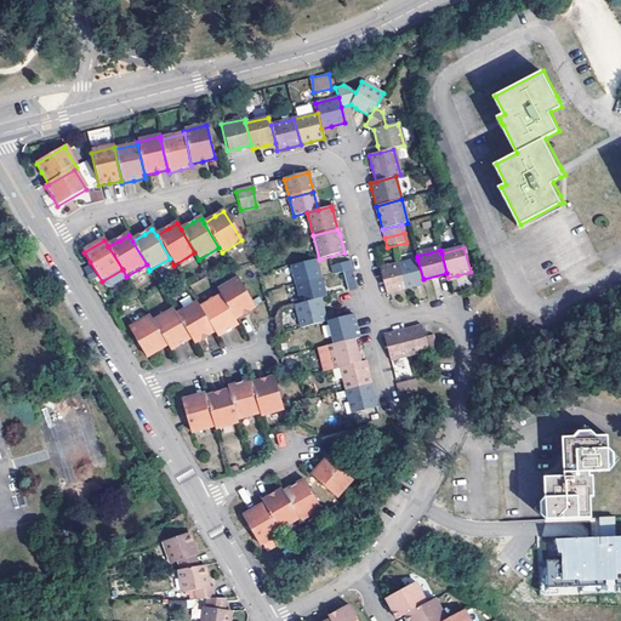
[(296,285),(322,278),(317,260),(291,266),(296,285)]
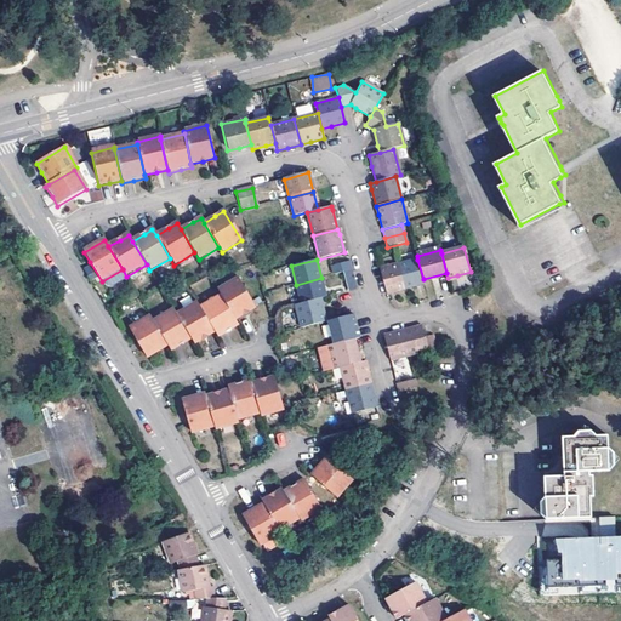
[(399,265),(405,289),(423,284),(423,279),(417,260),(399,265)]
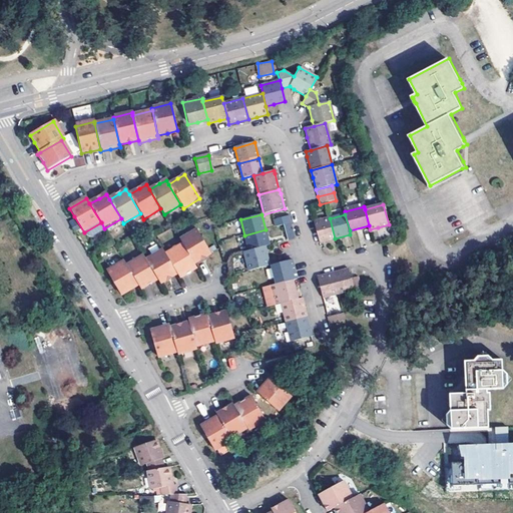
[(275,227),(283,224),(291,222),(289,215),(273,219),(275,227)]
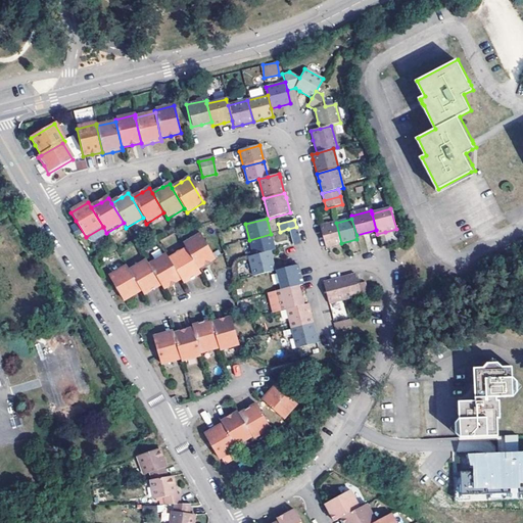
[(336,223),(320,227),(325,247),(341,243),(336,223)]
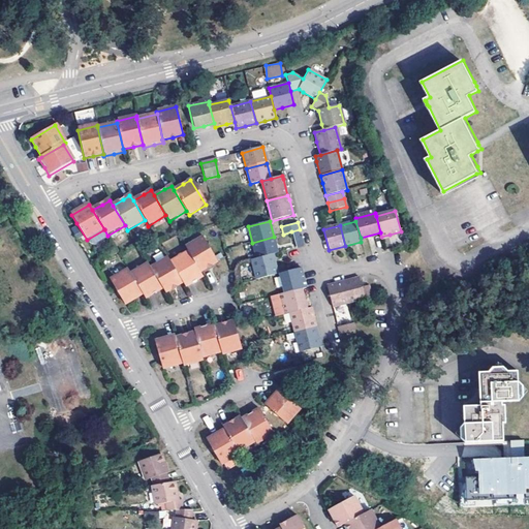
[(107,236),(104,229),(87,240),(90,246),(94,247),(109,238),(107,236)]
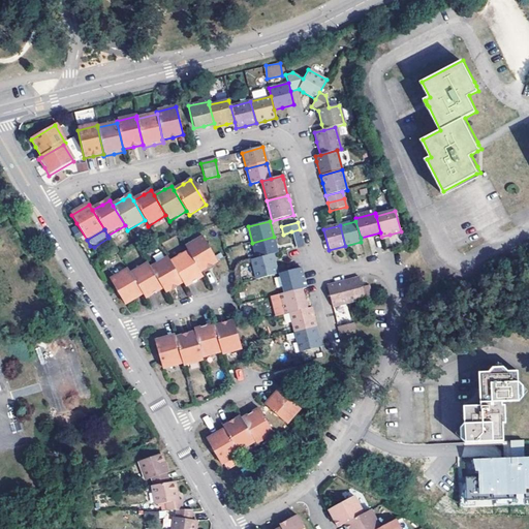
[(291,231),(297,248),(304,246),(300,229),(291,231)]
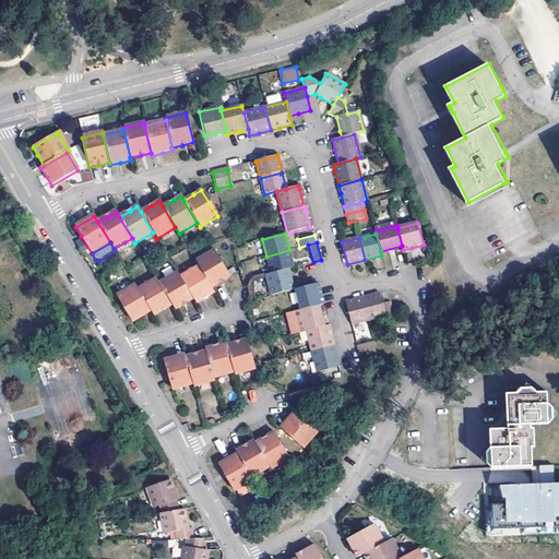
[(271,274),(288,269),(294,268),(293,262),(289,250),(266,257),(271,274)]
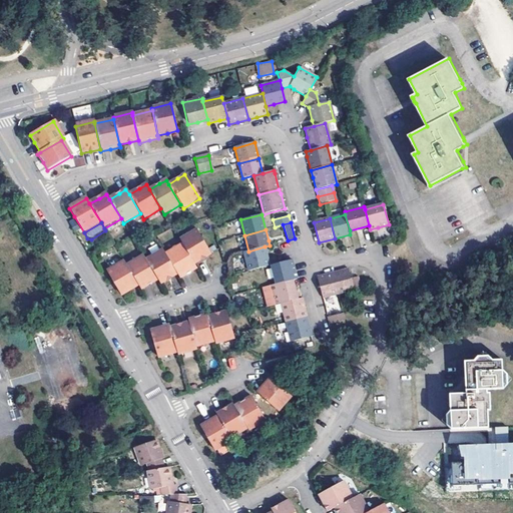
[(179,240),(182,245),(193,265),(203,260),(210,254),(196,230),(179,240)]
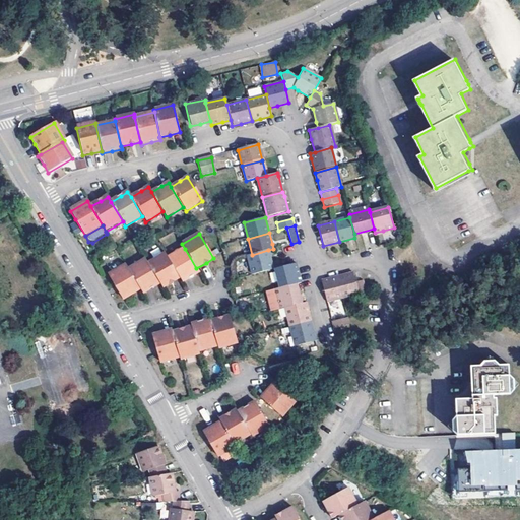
[(180,279),(182,283),(192,277),(199,272),(196,268),(185,249),(168,259),(180,279)]
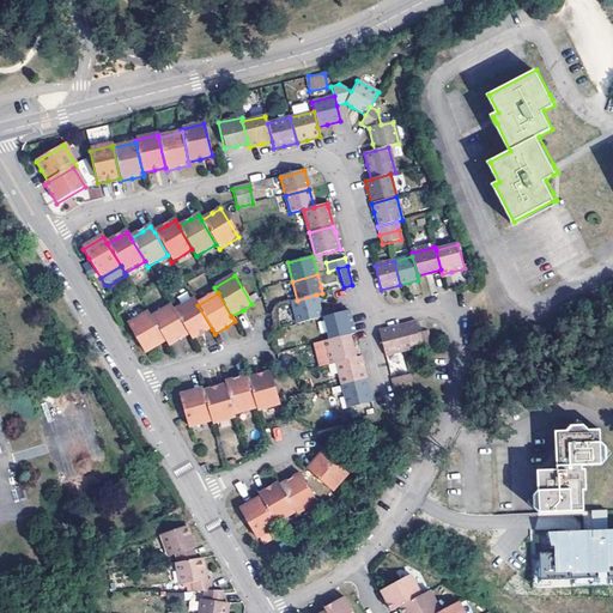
[(296,325),(321,317),(317,302),(316,295),(297,301),(291,302),(296,325)]
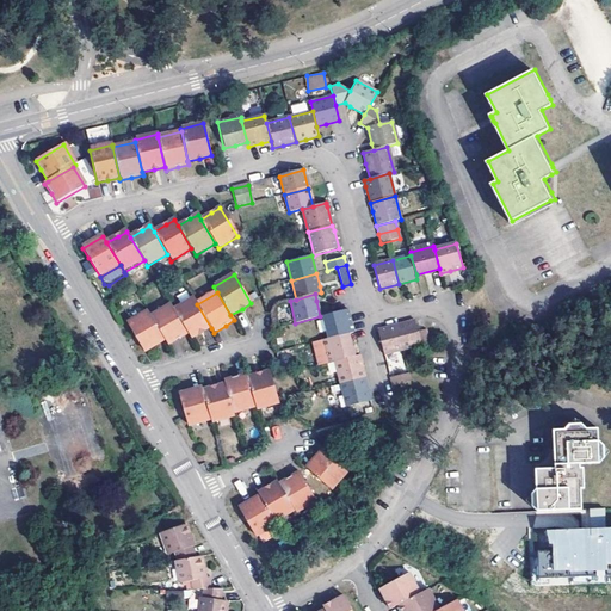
[(202,333),(211,328),(197,304),(193,298),(174,310),(189,335),(191,340),(202,333)]
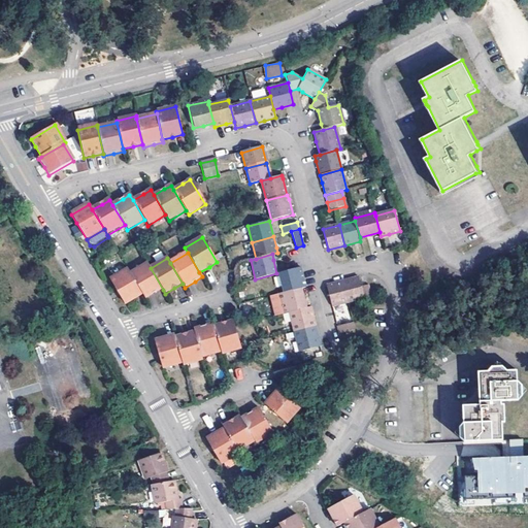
[(131,275),(143,296),(145,299),(155,294),(163,290),(151,268),(147,264),(131,275)]
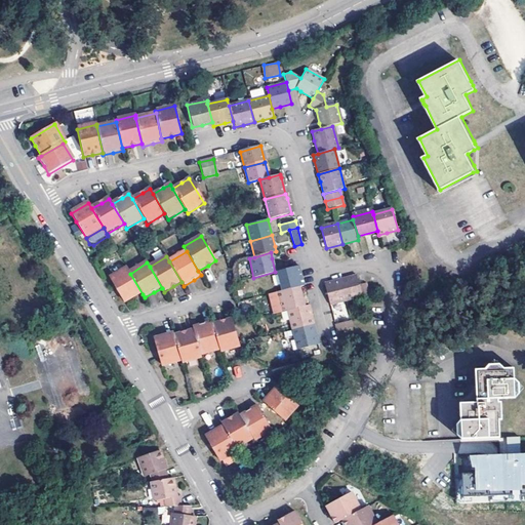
[(282,291),(299,287),(305,285),(300,270),(299,266),(277,272),(282,291)]
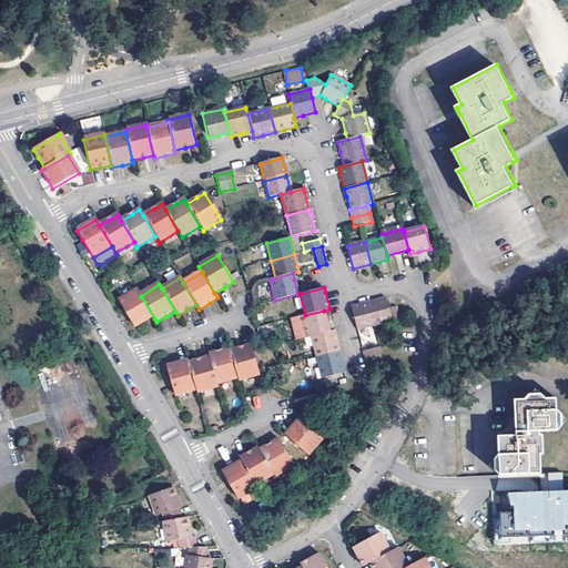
[(141,296),(138,291),(120,302),(128,314),(135,328),(154,318),(141,296)]
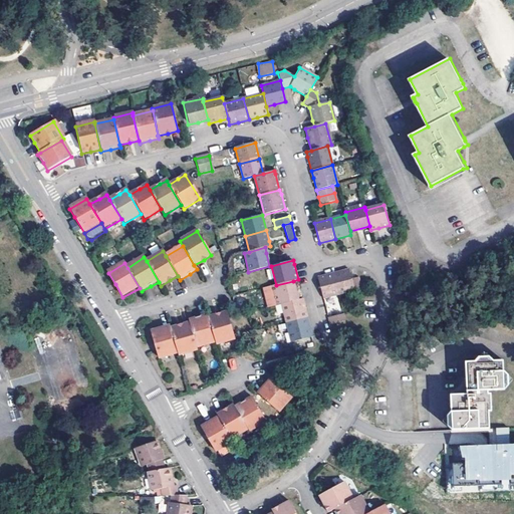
[(354,290),(356,295),(363,293),(359,277),(352,279),(349,269),(346,270),(333,273),(338,294),(354,290)]
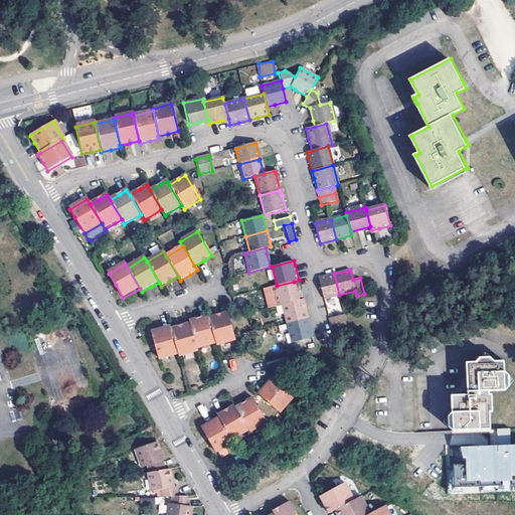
[(339,295),(334,274),(322,277),(318,278),(324,299),(339,295)]
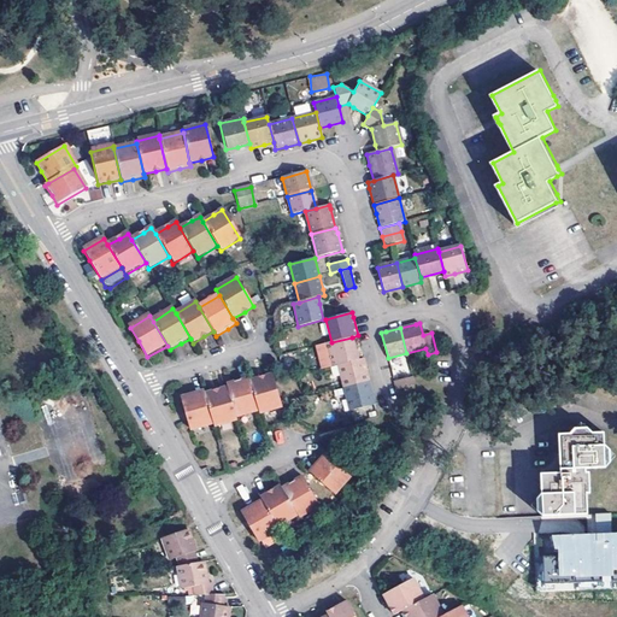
[(338,365),(358,360),(356,353),(352,338),(331,342),(327,344),(333,368),(338,365)]
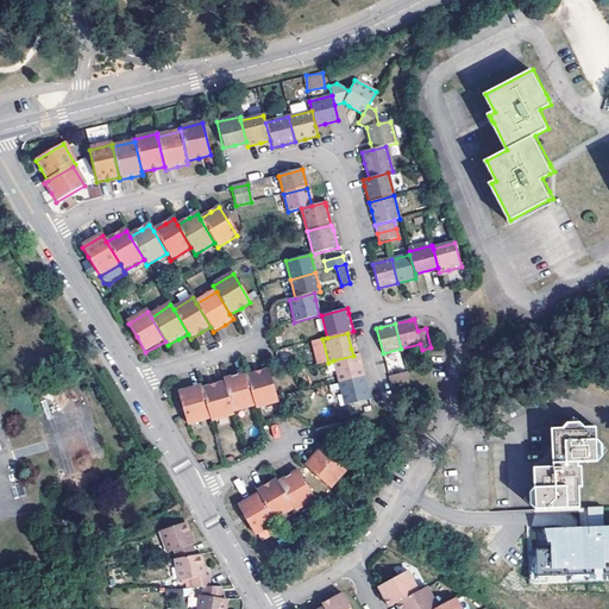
[(333,360),(339,383),(365,377),(360,360),(359,355),(353,356),(333,360)]
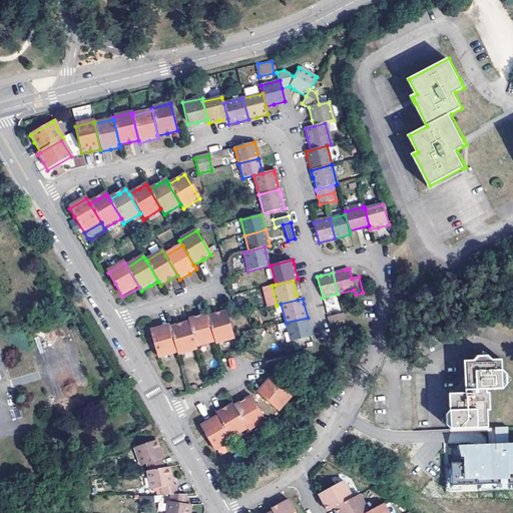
[(207,319),(214,343),(215,346),(233,340),(225,313),(217,316),(207,319)]
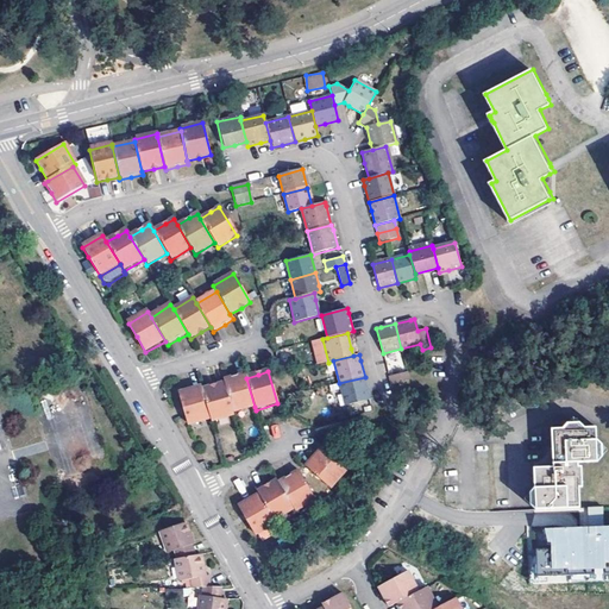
[(391,385),(410,381),(408,371),(389,377),(391,385)]
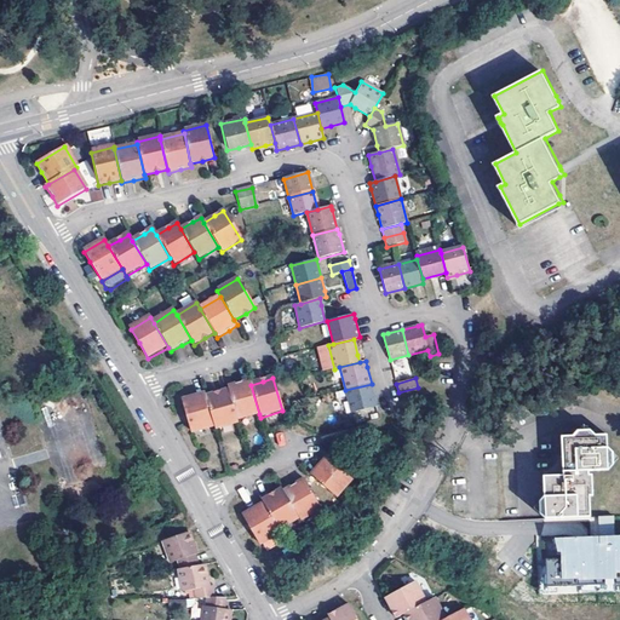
[(228,389),(228,391),(237,422),(259,414),(251,385),(250,382),(240,385),(228,389)]
